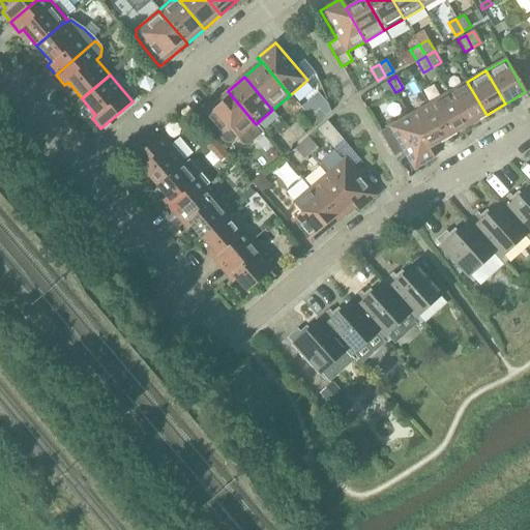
[(387,97),(395,92),(388,81),(381,85),(387,97)]
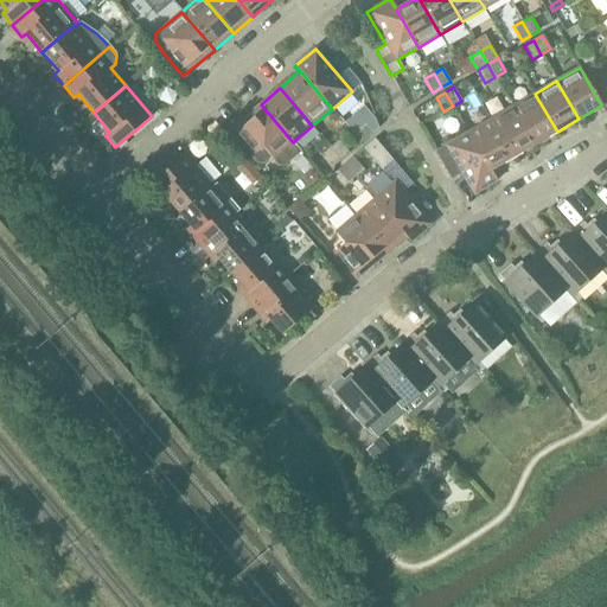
[(535,94),(512,107),(535,145),(557,132),(535,94)]
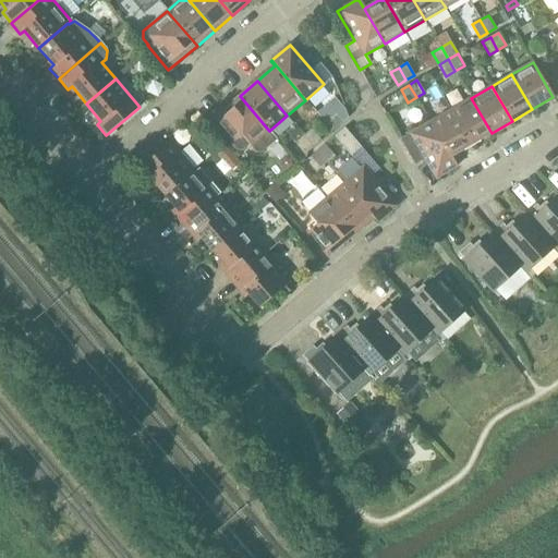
[(277,140),(269,131),(240,96),(210,120),(231,144),(235,149),(243,150),(250,145),(255,153),(263,153),(277,140)]
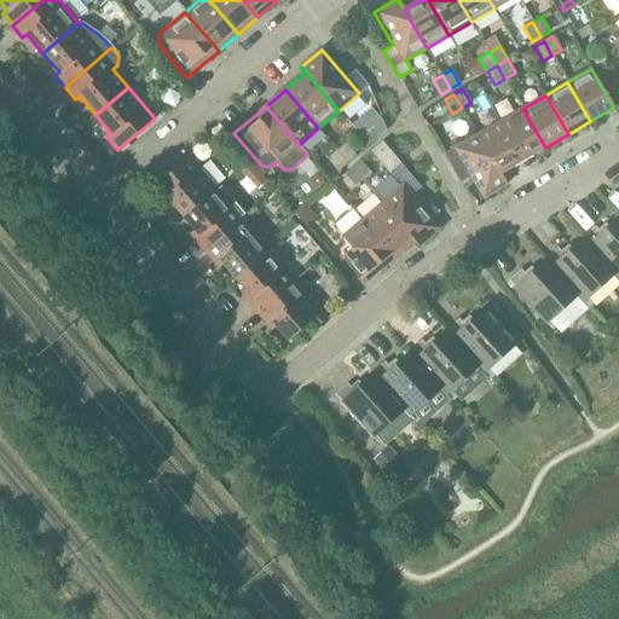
[(522,109),(499,122),(522,161),(545,148),(522,109)]
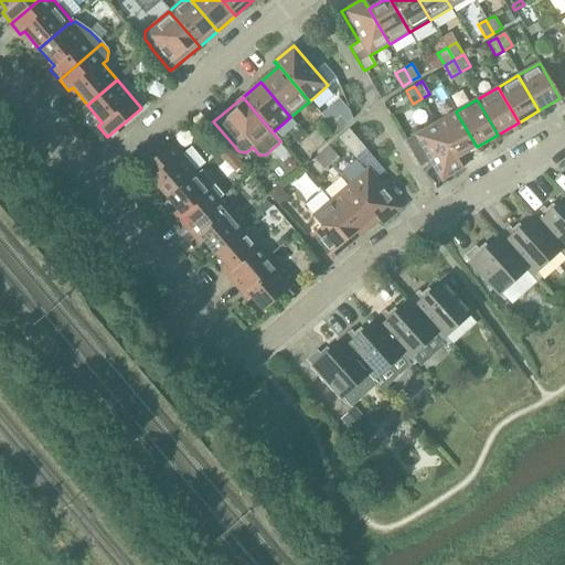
[(456,112),(436,123),(462,169),(462,168),(457,158),(477,147),(456,112)]
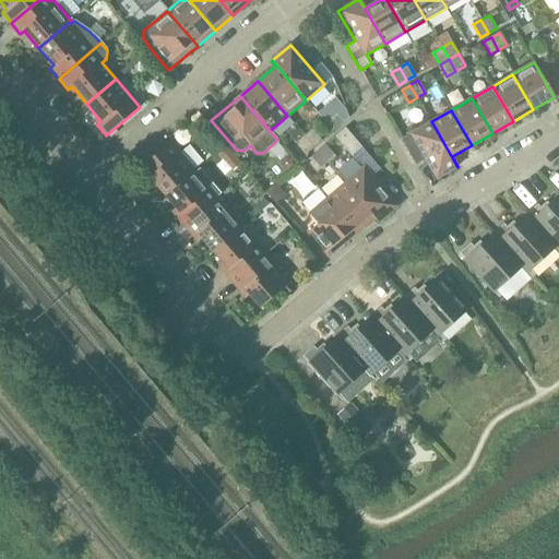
[(343,122),(337,116),(336,115),(325,123),(333,132),(343,122)]
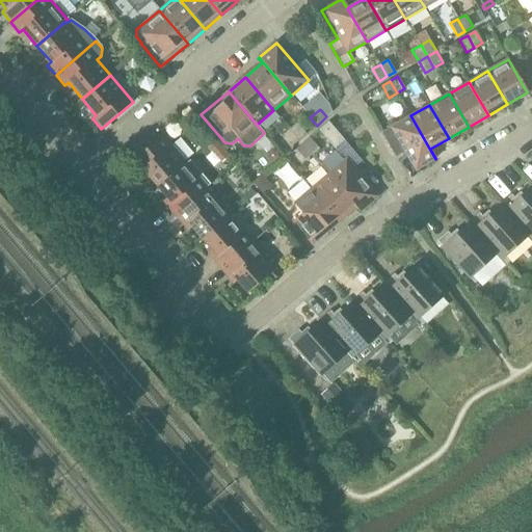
[(435,159),(410,115),(381,133),(394,155),(403,150),(416,170),(435,159)]
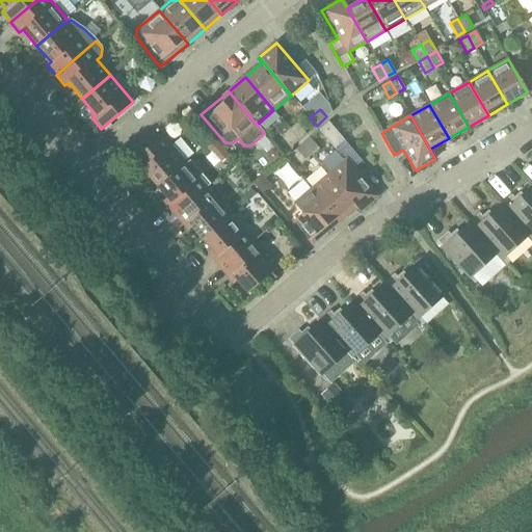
[(328,123),(319,131),(334,149),(344,141),(328,123)]
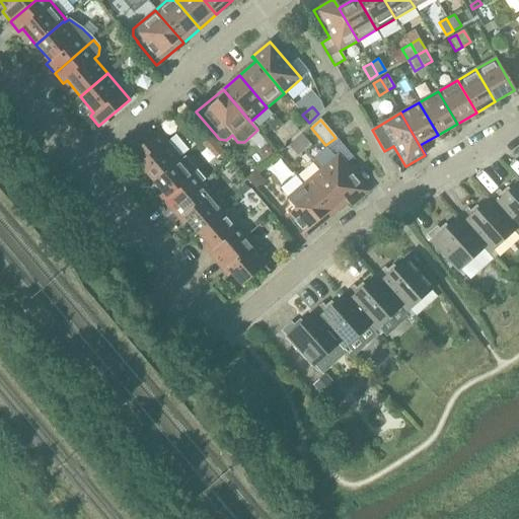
[(283,126),(292,137),(298,131),(290,121),(283,126)]
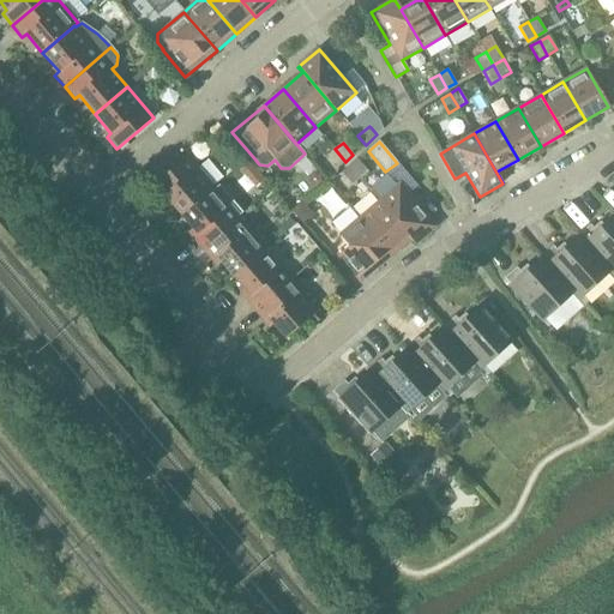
[(337,168),(345,162),(335,149),(327,156),(337,168)]
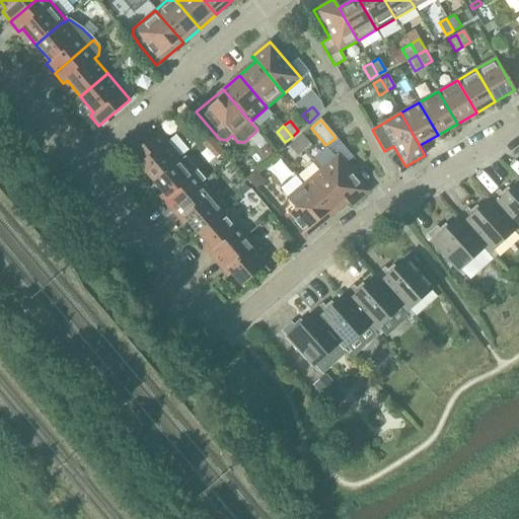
[(153,181),(180,158),(157,132),(127,158),(136,169),(139,166),(153,181)]
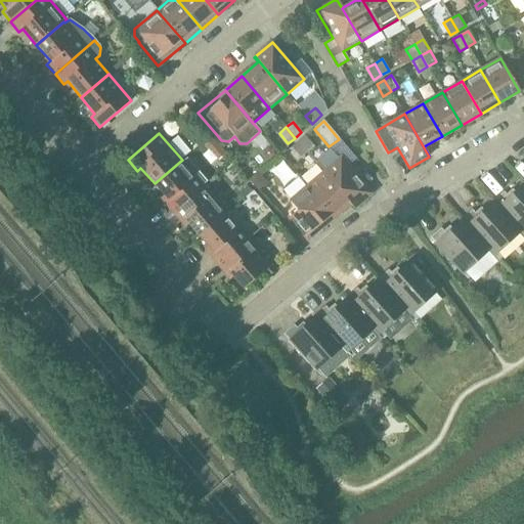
[(298,141),(307,153),(313,146),(305,136),(298,141)]
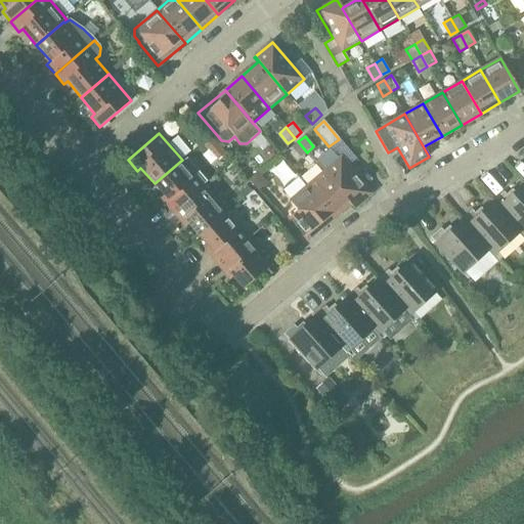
[(213,138),(206,144),(211,150),(218,143),(213,138)]
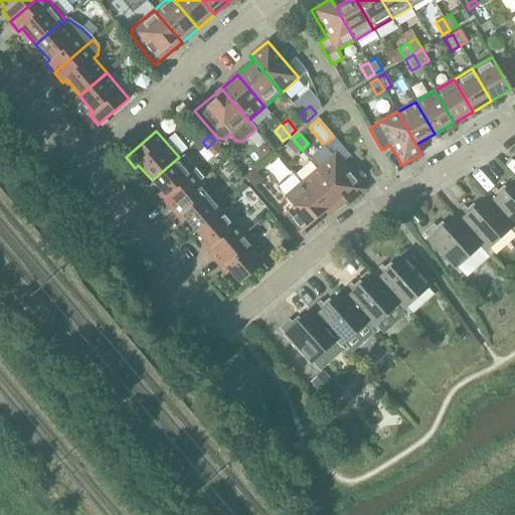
[(295,155),(302,150),(293,139),(286,145),(295,155)]
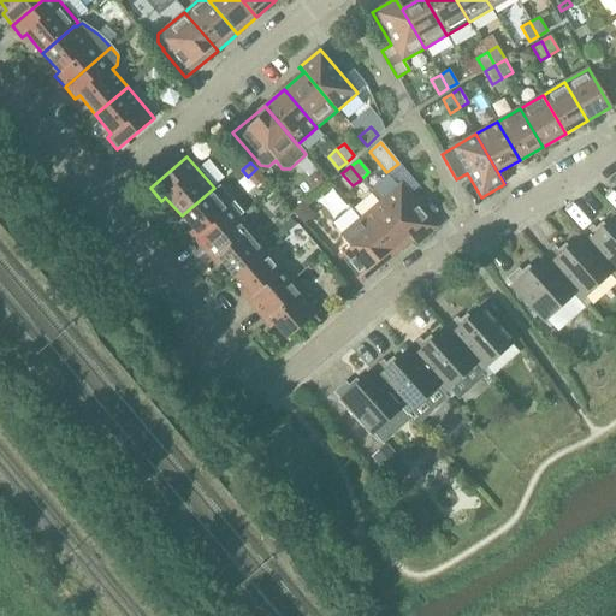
[(380,201),(416,246),(438,227),(401,184),(380,201)]
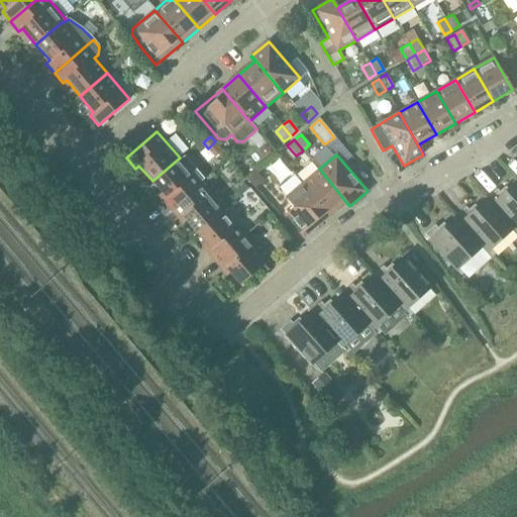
[(171,210),(201,184),(180,158),(152,181),(166,197),(162,200),(171,210)]
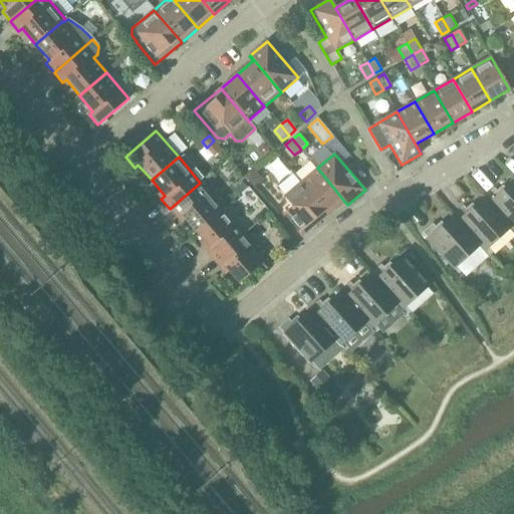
[(347,205),(317,168),(300,182),(327,215),(343,201),(347,205)]
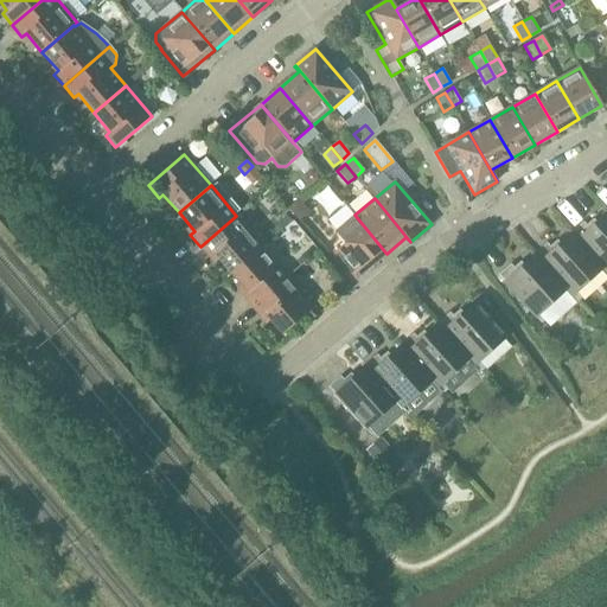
[(606,212),(589,229),(583,222),(570,234),(572,234),(602,268),(606,273),(606,212)]
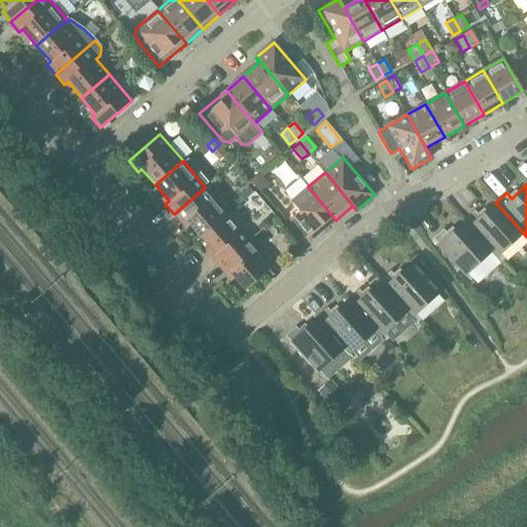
[(336,220),(308,186),(290,202),(299,212),(289,219),(309,243),(336,220)]
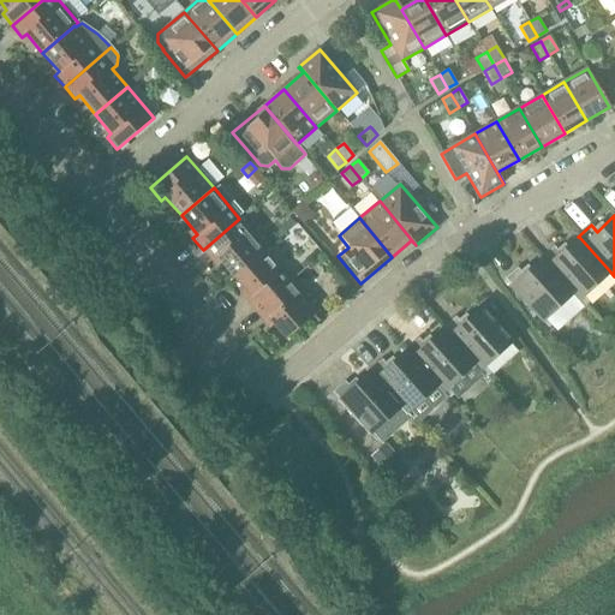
[(233,276),(266,250),(239,219),(203,250),(213,262),(218,258),(233,276)]
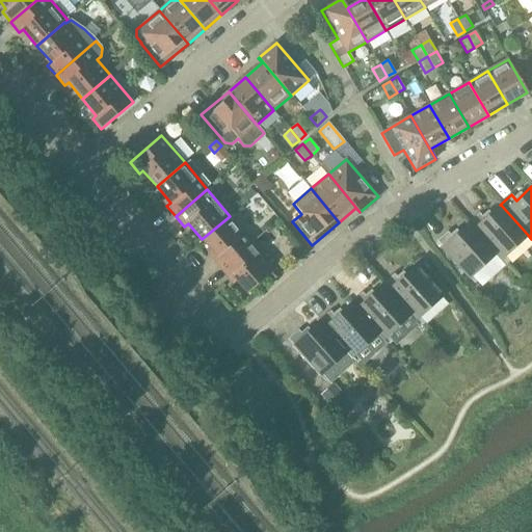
[(501,205),(484,219),(479,213),(469,223),(470,223),(497,254),(496,254),(506,265),(509,262),(504,257),(528,235),(501,205)]
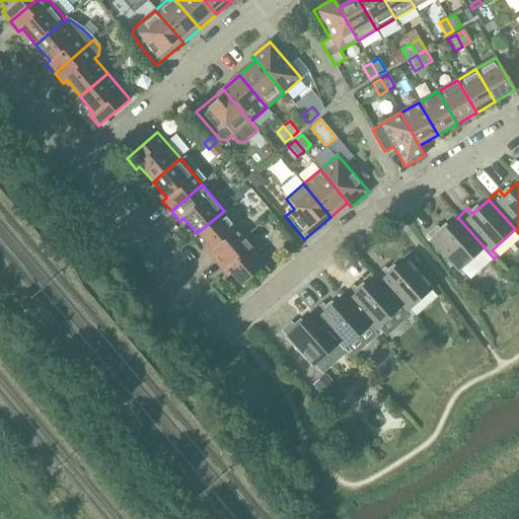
[(215,263),(246,236),(224,211),(197,233),(211,249),(207,252),(215,263)]
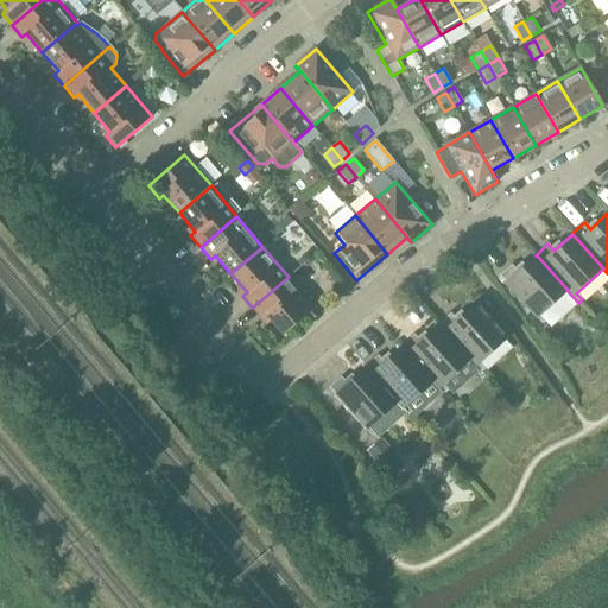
[(537,255),(536,255),(518,272),(511,265),(499,276),(542,324),(546,321),(540,315),(567,290),(568,290),(537,255)]
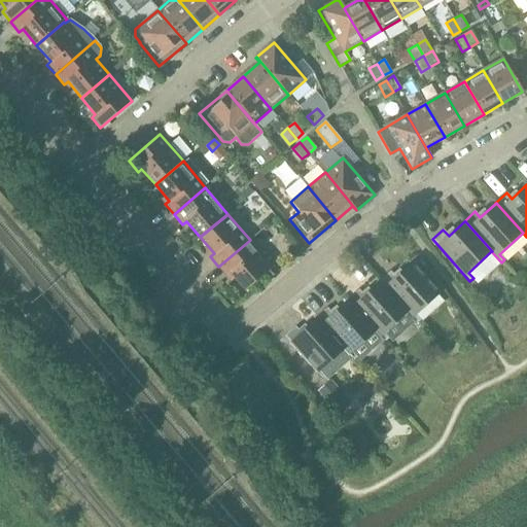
[(273,267),(250,240),(218,267),(227,277),(231,274),(245,290),(273,267)]
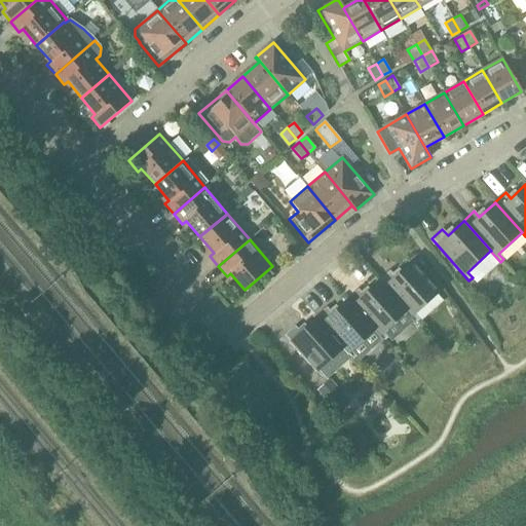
[(379,280),(379,282),(380,280),(407,310),(406,311),(416,322),(419,318),(415,313),(439,292),(412,262),(395,277),(389,271),(379,280)]
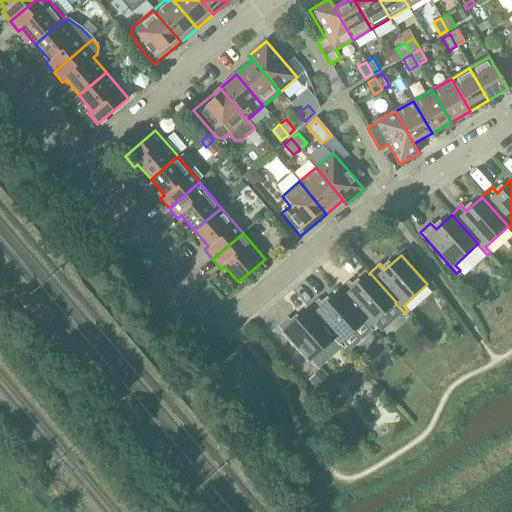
[(365,320),(365,321),(374,331),(378,328),(373,323),(395,303),(396,302),(370,273),(369,274),(354,288),(348,281),(338,291),(339,291),(365,320)]
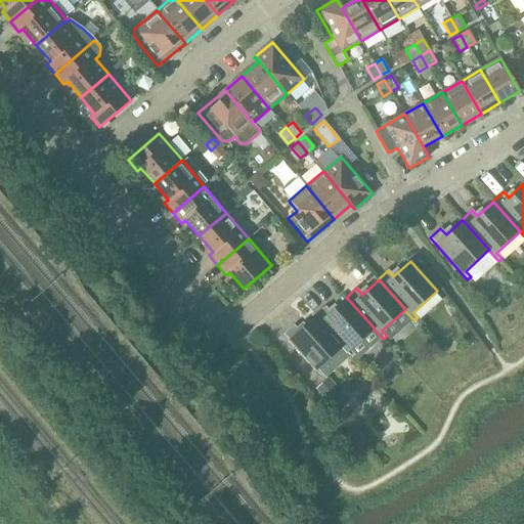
[(342,346),(352,357),(355,354),(350,349),(374,329),(374,328),(347,298),(331,312),(325,306),(314,316),(315,316),(342,346)]
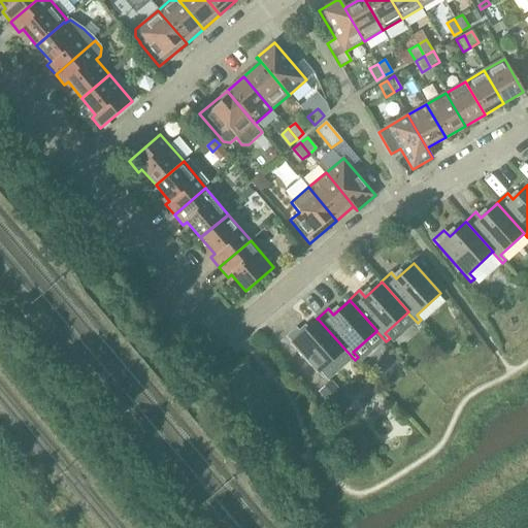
[(318,319),(301,333),(296,327),(286,337),(323,378),(326,375),(321,370),(344,349),(318,319)]
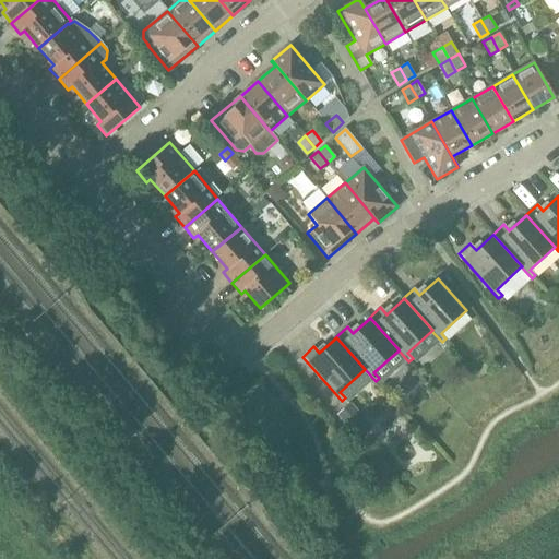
[(351,406),(339,416),(359,439),(370,429),(351,406)]
